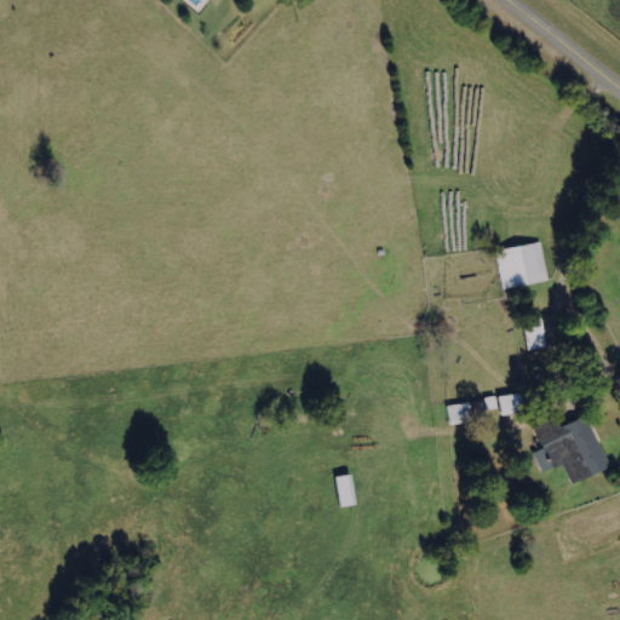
[(503,290),(549,281),(541,242),(495,251),(503,290)]
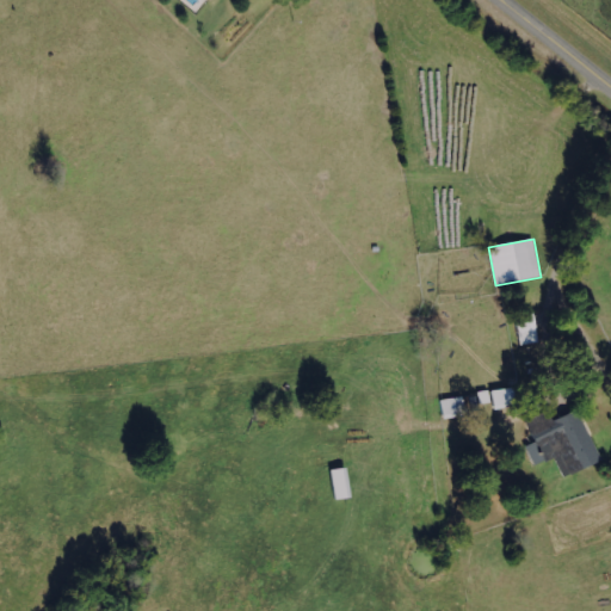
[(518,345),(536,344),(534,314),(516,315),(518,345)]
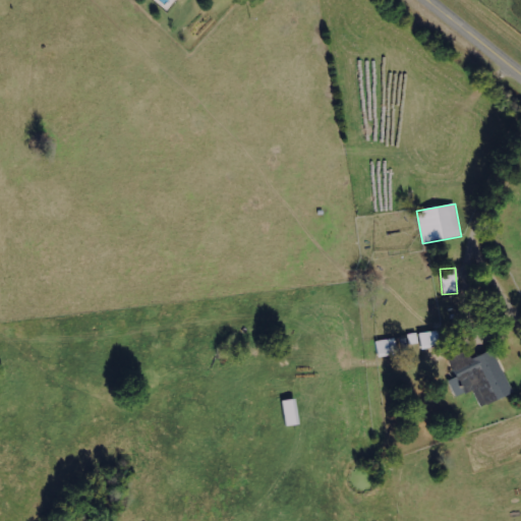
[(418,333),(420,349),(440,346),(438,331),(418,333)]
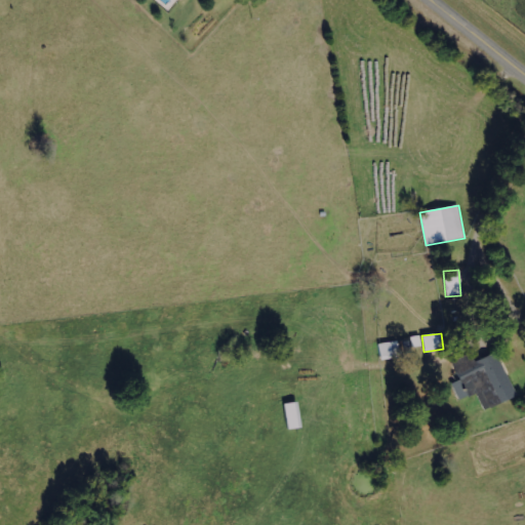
[(410,336),(411,348),(421,346),(420,335),(410,336)]
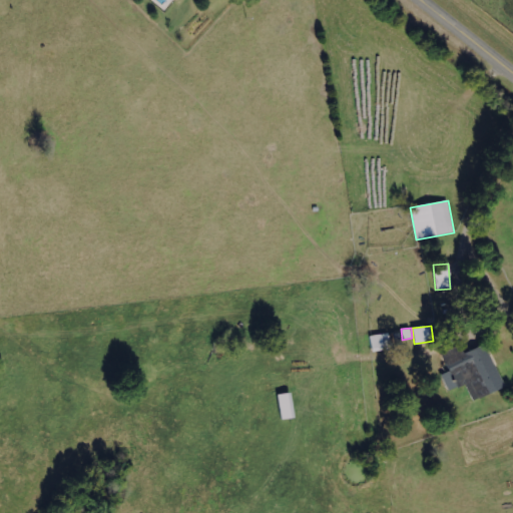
[(391,350),(389,334),(370,336),(371,351),(391,350)]
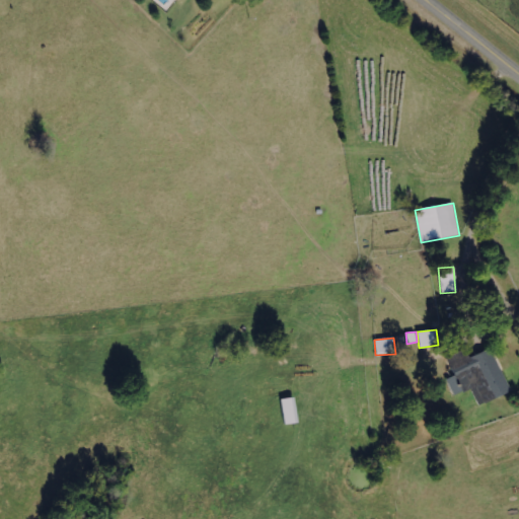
[(446,378),(453,395),(470,388),(477,405),(510,391),(492,348),(468,358),(465,350),(447,357),(454,375),(446,378)]
